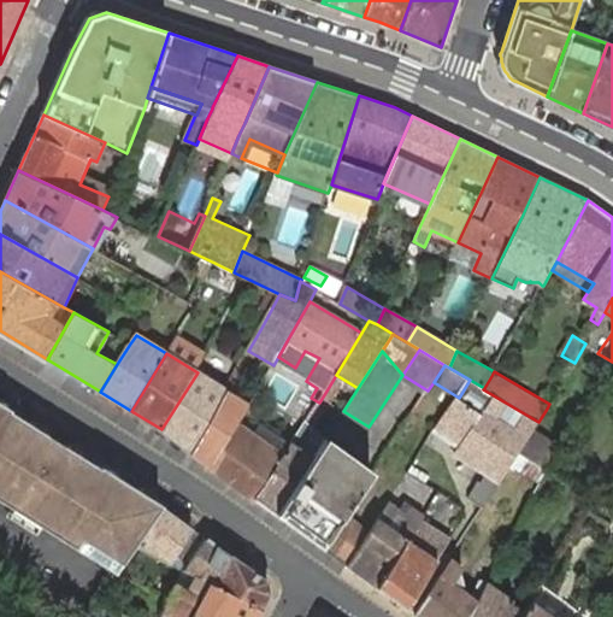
[(227,391),(198,372),(161,429),(193,452),(227,391)]
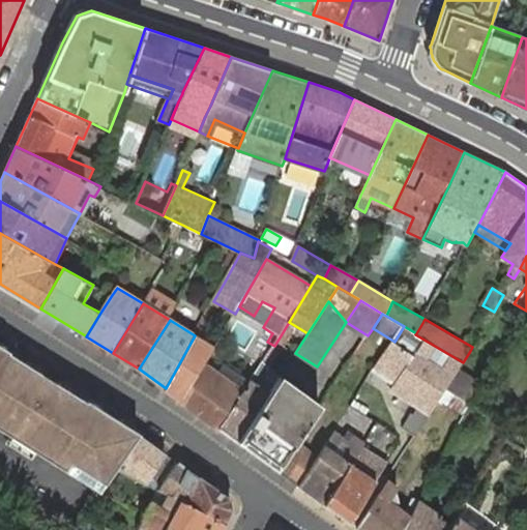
[(404,326),(394,342),(377,369),(398,382),(394,388),(423,407),(416,416),(413,415),(404,429),(416,436),(439,400),(447,388),(463,362),(415,334),(416,333),(404,326)]
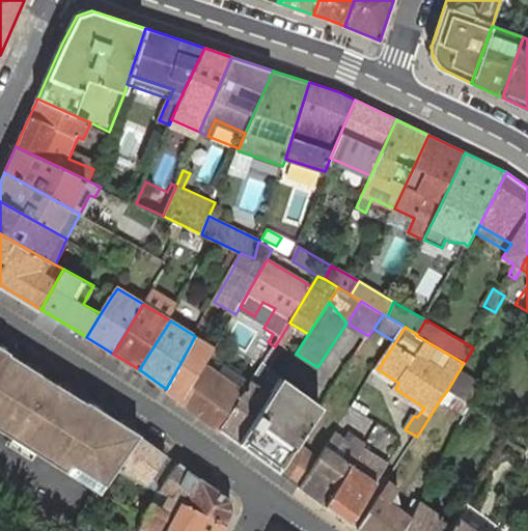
[(216,347),(215,350),(228,358),(241,338),(226,330),(216,347)]
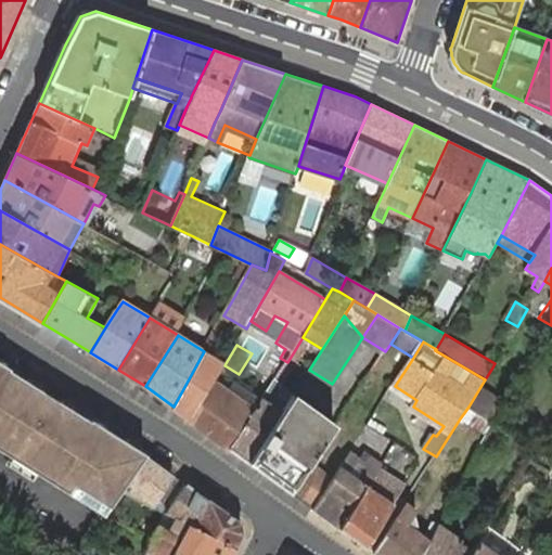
[(204,351),(174,407),(178,410),(192,421),(215,383),(225,365),(226,363),(205,350),(204,351)]
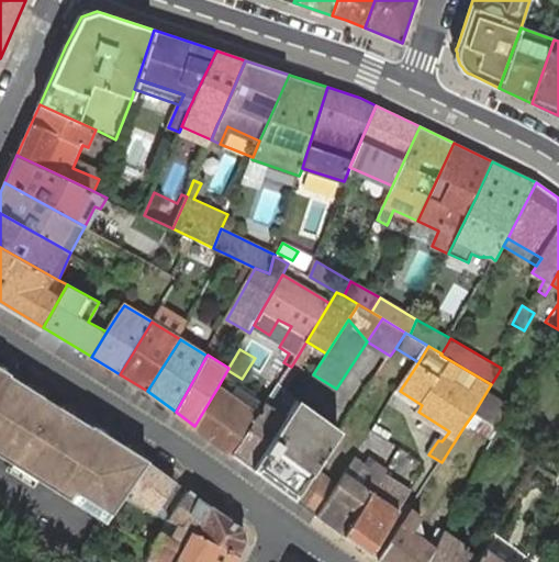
[(124,496),(149,461),(0,367),(0,451),(58,487),(62,483),(111,515),(124,496)]
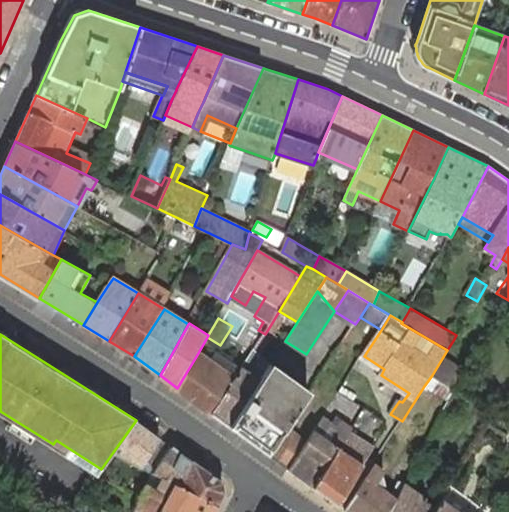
[(213,414),(231,426),(260,380),(250,373),(260,356),(255,349),(253,352),(250,357),(242,368),(236,379),(213,414)]
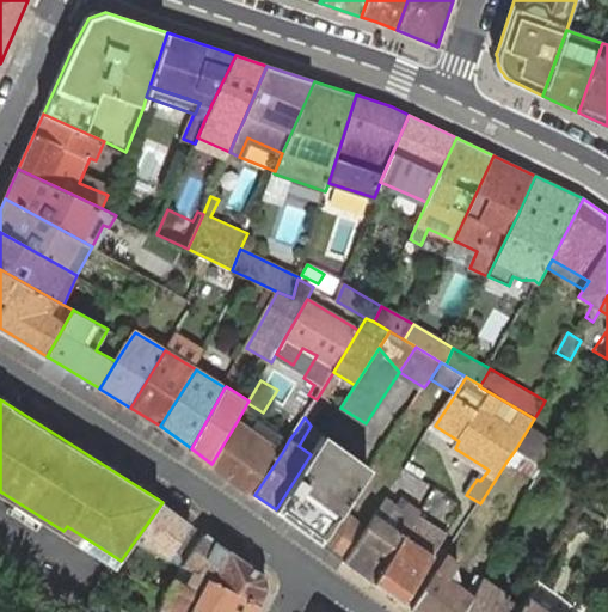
[(212,464),(255,495),(282,453),(237,422),(212,464)]
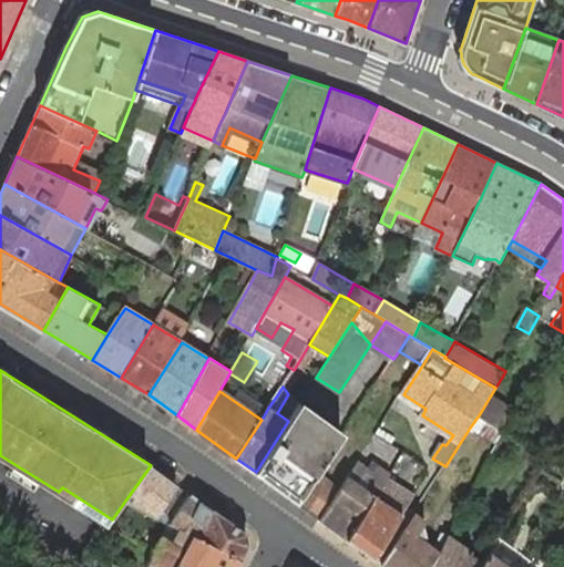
[(277,413),(288,421),(300,402),(288,394),(277,413)]
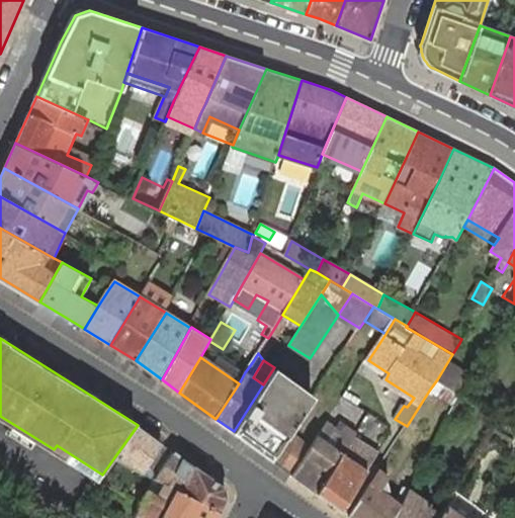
[(473,375),(449,360),(437,379),(460,396),(473,375)]
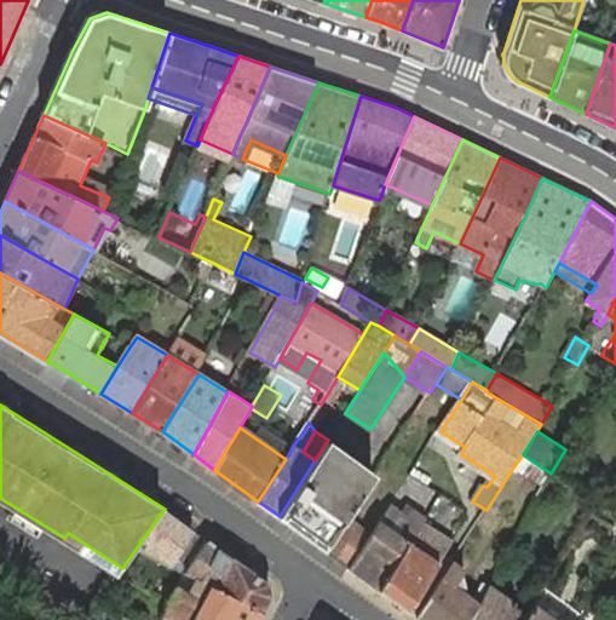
[(315,460),(280,516),(326,550),(347,517),(376,475),(328,440),(315,460)]
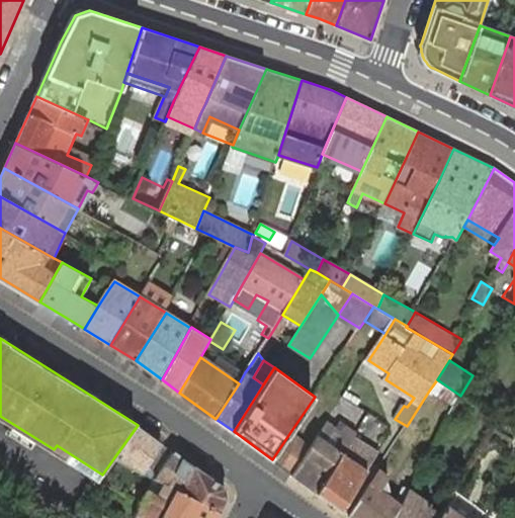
[(460,396),(437,379),(429,391),(441,398),(442,397),(455,405),(460,396)]
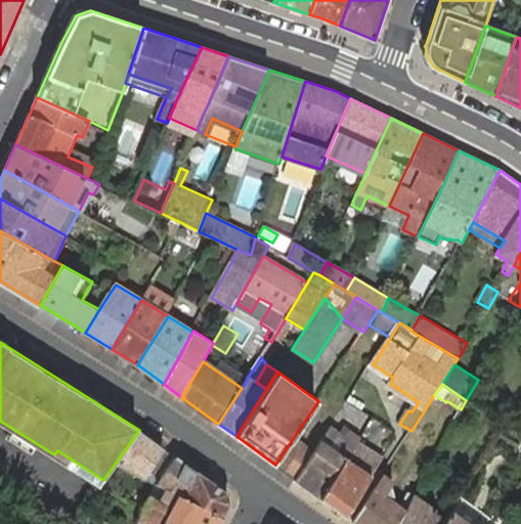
[(99,486),(103,480),(57,450),(54,454),(0,421),(0,426),(11,433),(7,440),(30,454),(35,447),(98,487),(99,486)]
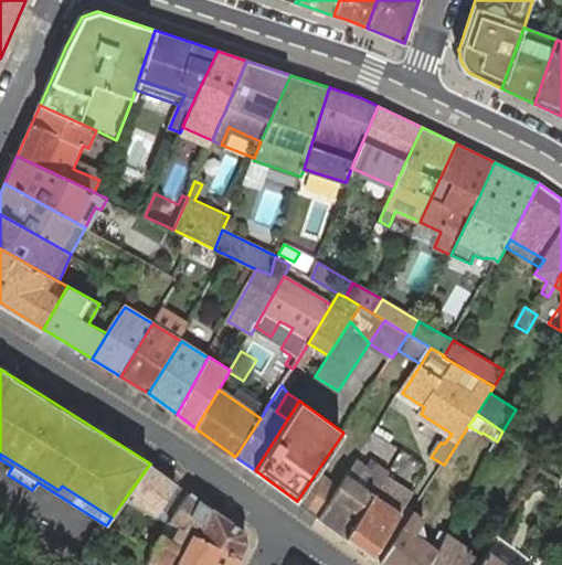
[(358,460),(340,489),(320,519),(348,537),(389,475),(391,471),(378,462),(372,470),(358,460)]
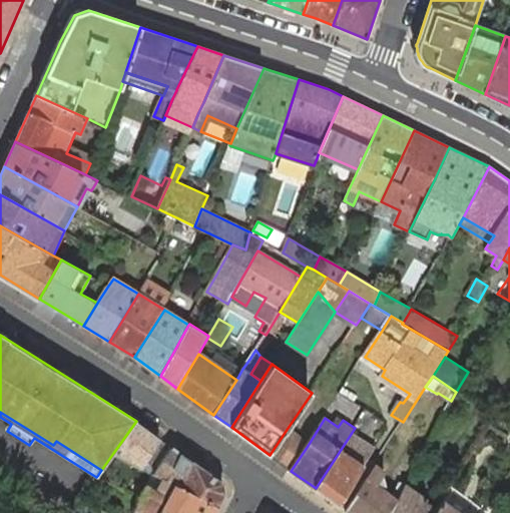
[(162,439),(136,421),(113,453),(153,474),(157,468),(146,461),(162,439)]
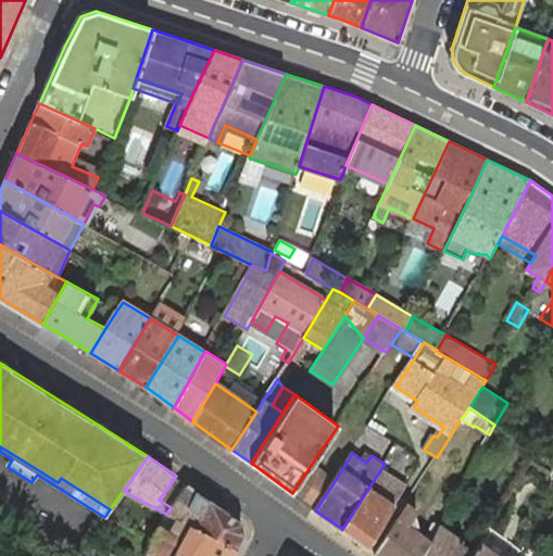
[(312,464),(292,493),(315,510),(335,481),(312,464)]
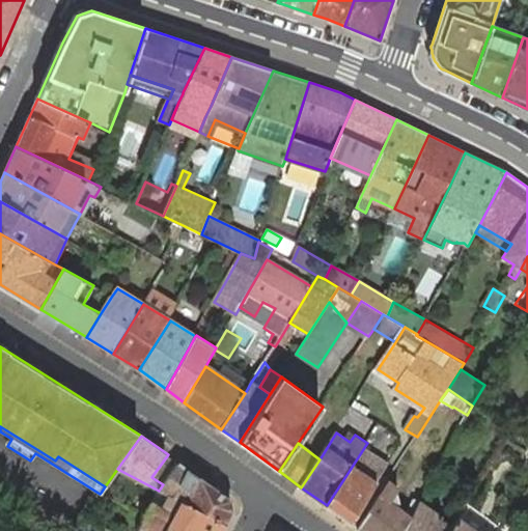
[(327,505),(352,524),(390,463),(365,446),(327,505)]
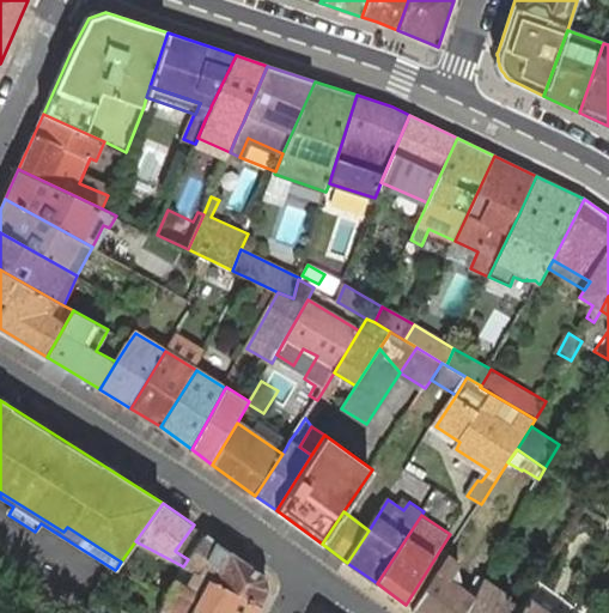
[(207,534),(200,529),(193,539),(200,545),(207,534)]
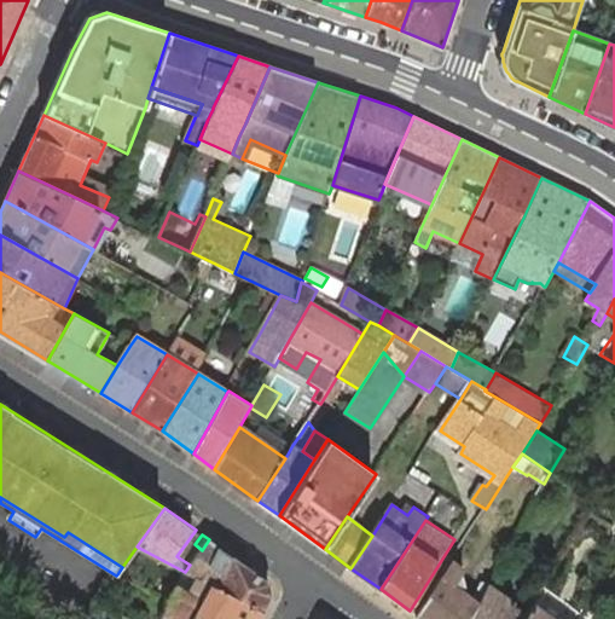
[(270,583),(209,539),(193,561),(190,565),(185,572),(262,612),(272,595),(270,583)]
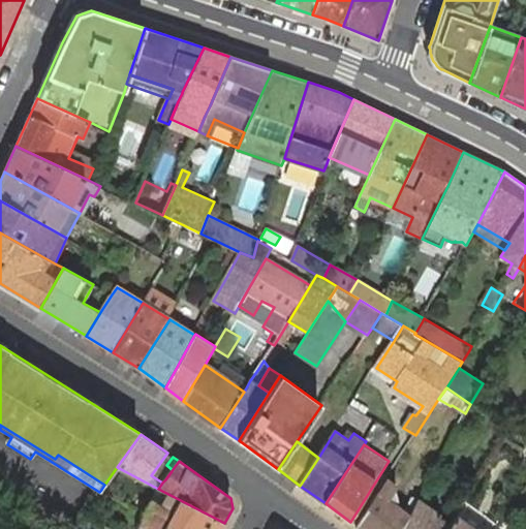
[(357,526),(360,528),(404,528),(412,515),(420,500),(414,498),(407,510),(391,499),(400,486),(389,478),(357,526)]
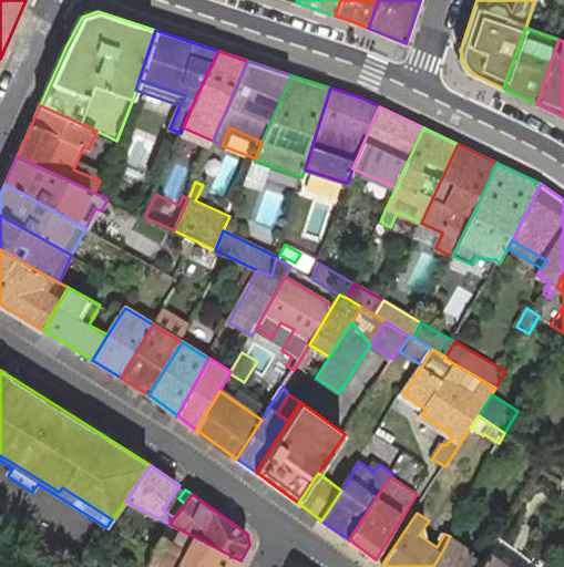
[(237,566),(241,560),(170,524),(155,550),(187,566),(237,566)]
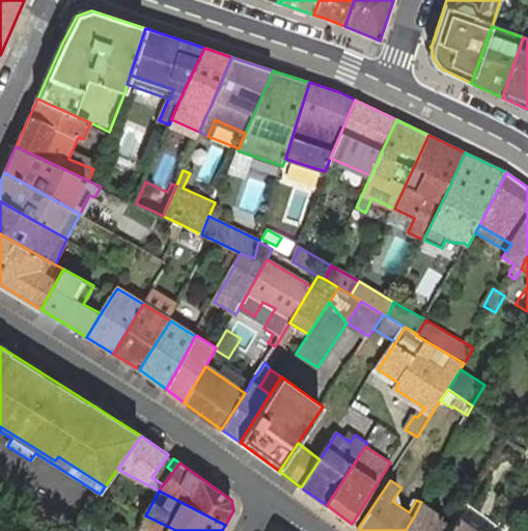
[(444,516),(421,502),(414,516),(406,530),(451,530),(453,530),(442,521),(444,516)]
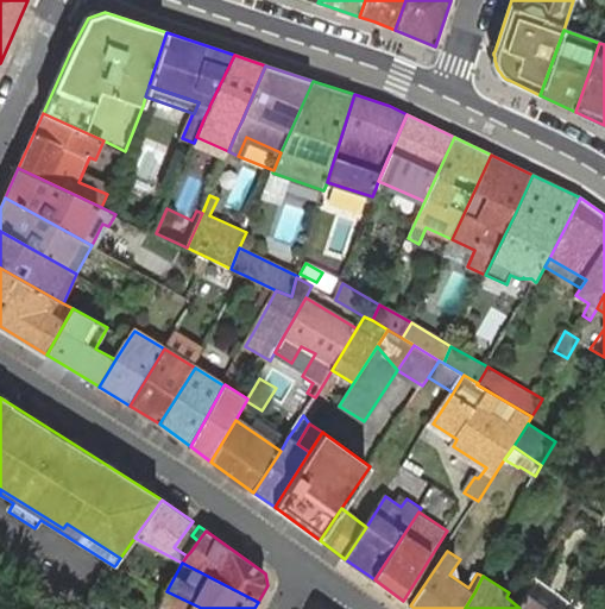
[(201,608),(166,591),(159,607),(164,608),(201,608)]
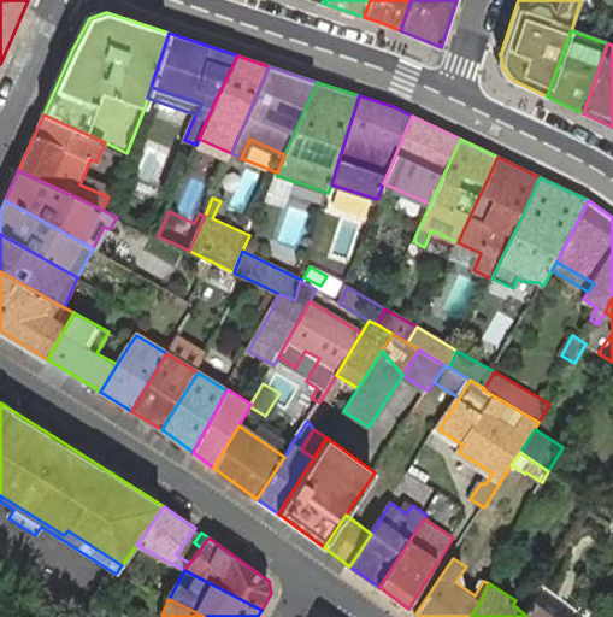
[(549,616),(532,605),(526,616),(524,616),(549,616)]
